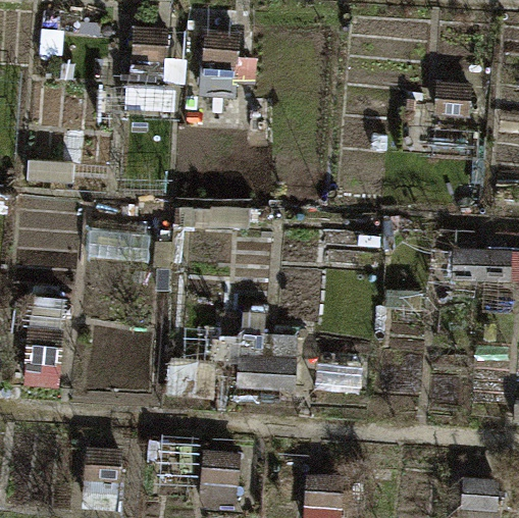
[(166,64),(168,28),(133,26),(131,62),(166,64)]
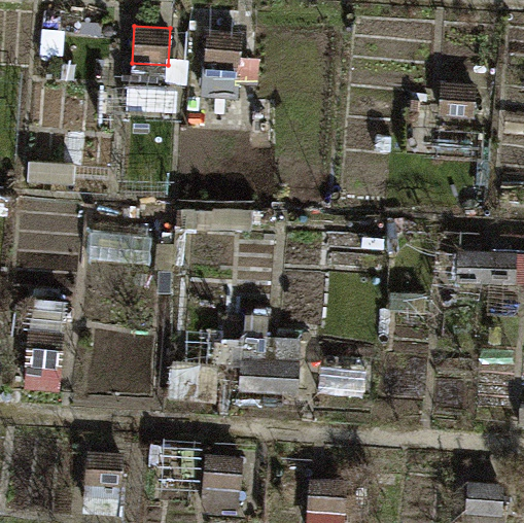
[(238,92),(243,33),(204,30),(200,89),(238,92)]
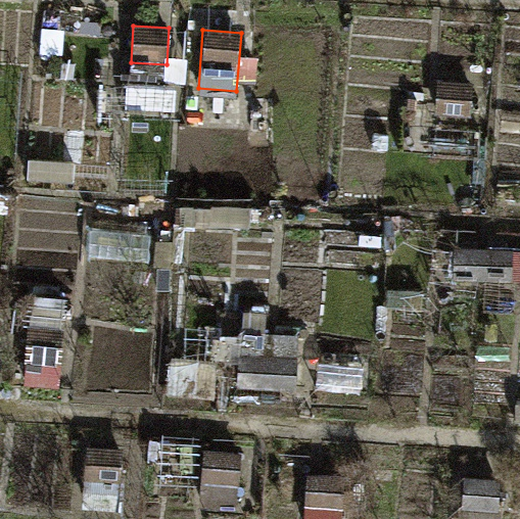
[(469,120),(472,85),(437,82),(434,116),(469,120)]
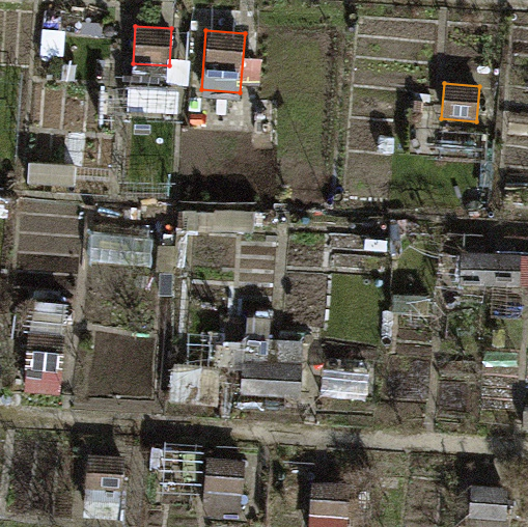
[(521,254),(454,253),(453,285),(527,286),(527,236),(521,236),(521,254)]
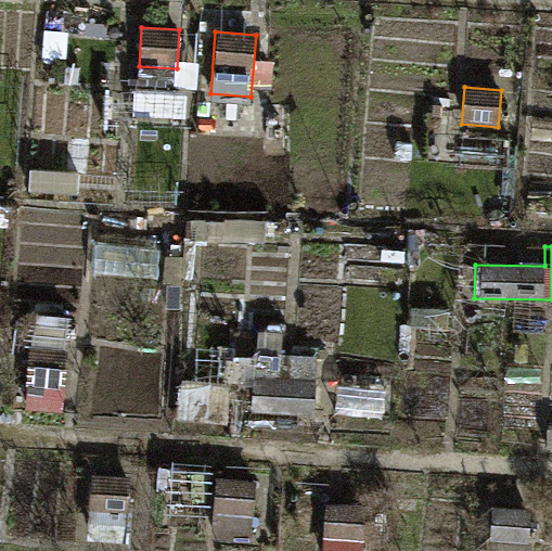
[(26,411),(62,413),(68,319),(33,316),(26,411)]
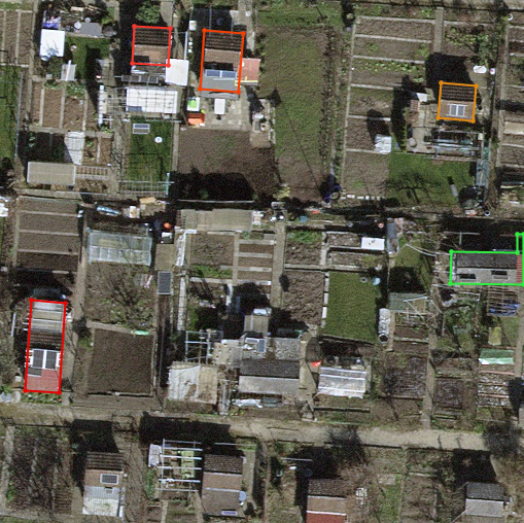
[(238,390),(299,393),(302,339),(240,337),(238,390)]
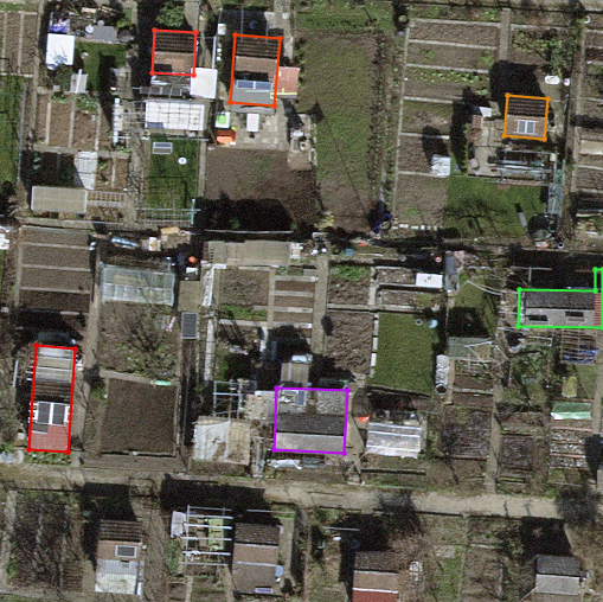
[(142,558),(142,520),(101,519),(100,557),(142,558)]
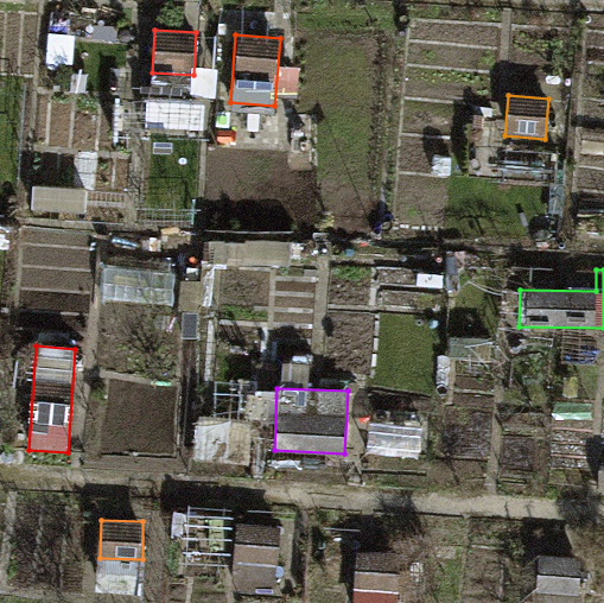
[(275,592),(279,526),(237,524),(234,590),(275,592)]
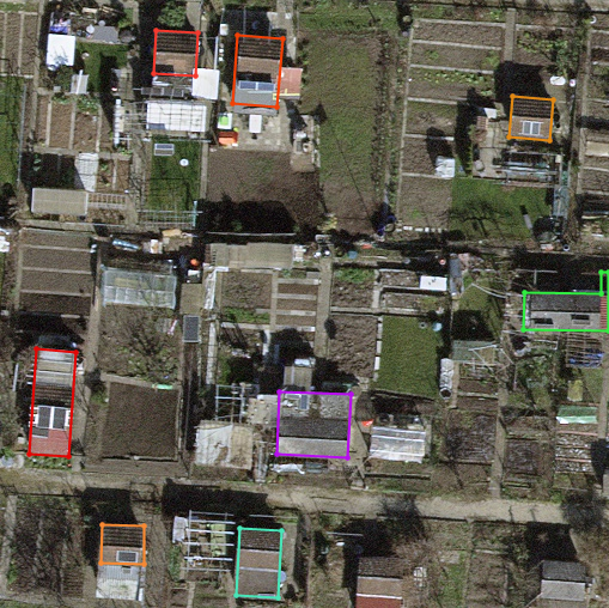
[(399,607),(403,558),(363,554),(357,607),(399,607)]
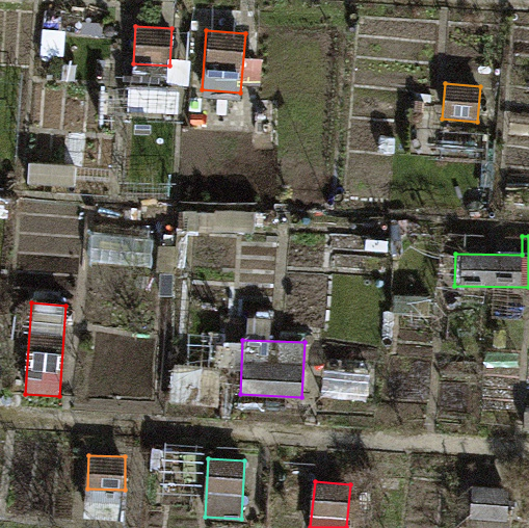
[(506,527),(508,490),(471,487),(468,527),(506,527)]
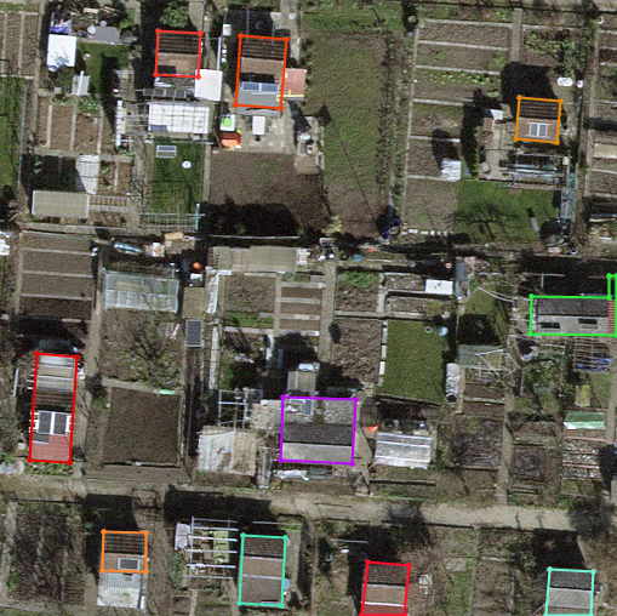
All buildings are outlined.
